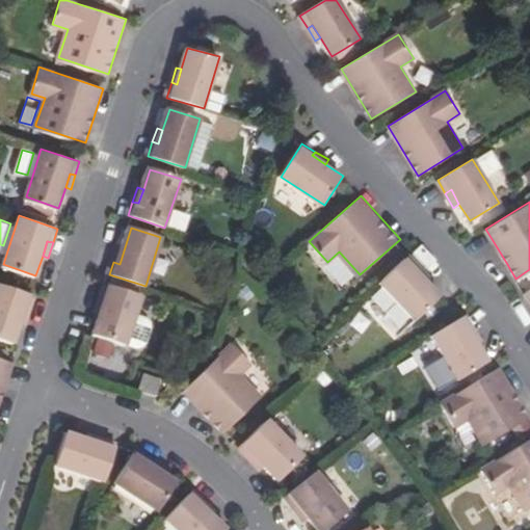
[(125,247),(118,245),(113,262),(120,264),(125,247)]
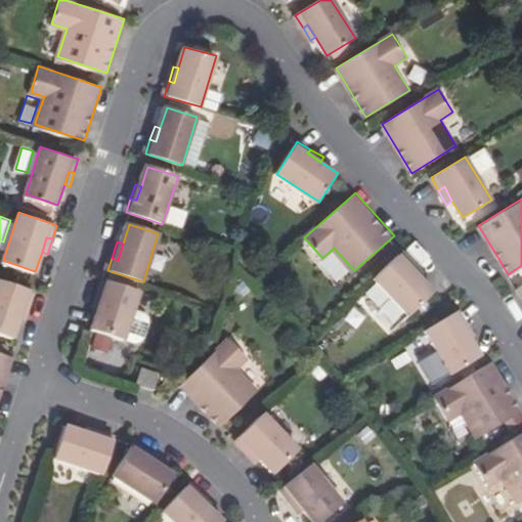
[(411,263),(415,260),(405,249),(377,276),(411,312),(436,289),(422,273),(411,263)]
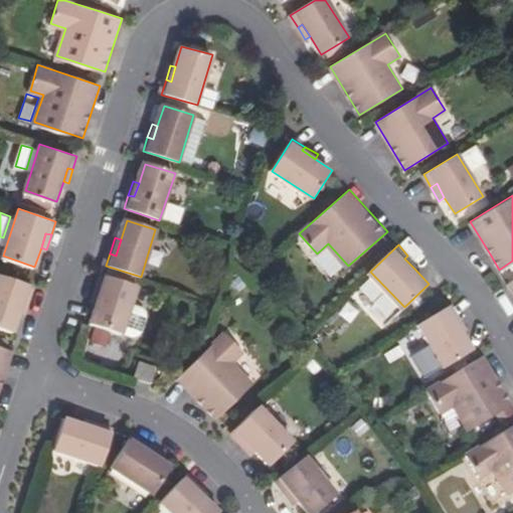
[(414,269),(417,267),(407,255),(404,259),(414,269)]
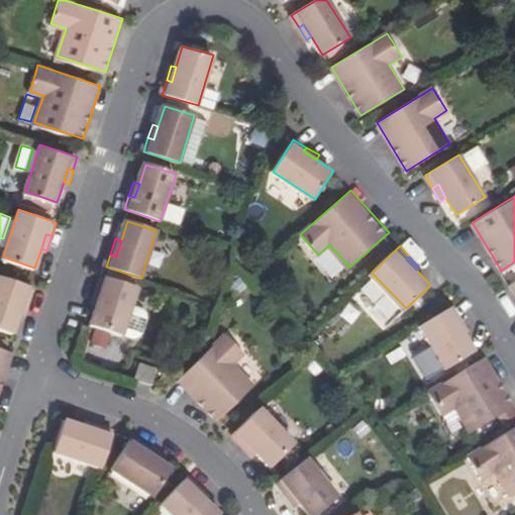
[(25,297),(30,299),(35,285),(0,273),(0,325),(13,330),(20,311),(25,297)]
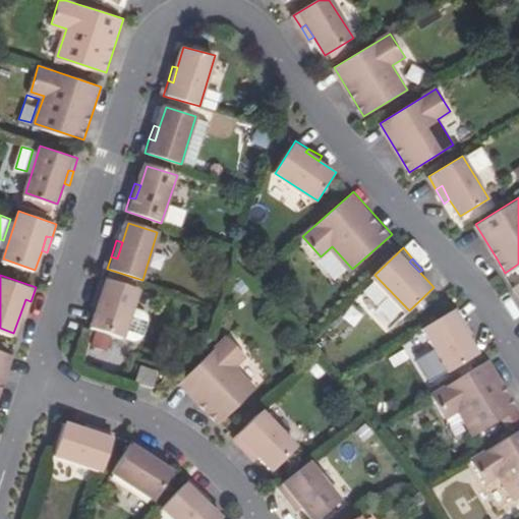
[(140,290),(104,278),(99,292),(105,294),(101,308),(95,328),(124,338),(140,290)]
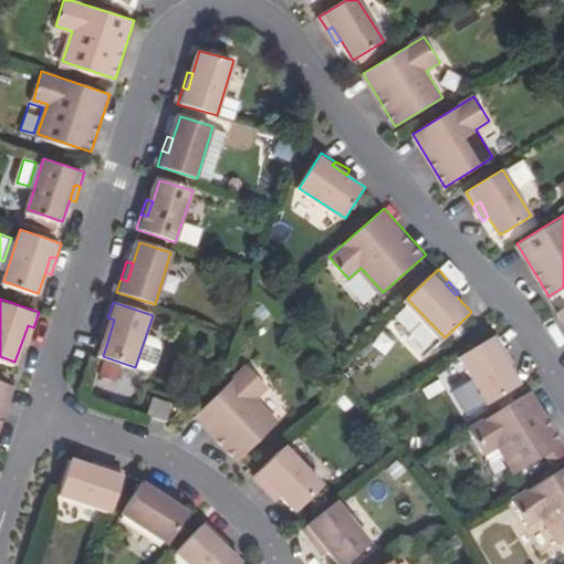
[(114,320),(107,317),(103,334),(110,335),(114,320)]
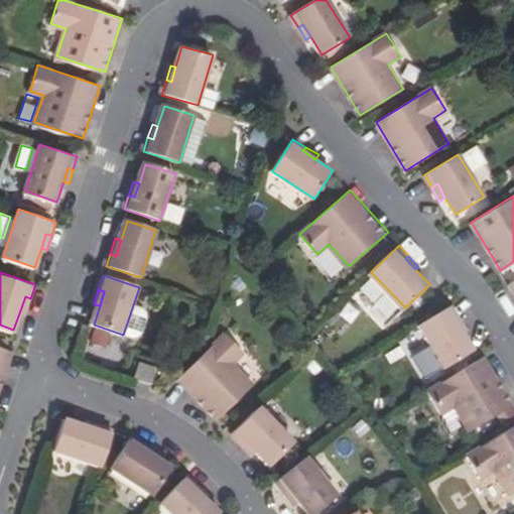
[(20,310),(25,312),(30,298),(25,296),(20,310)]
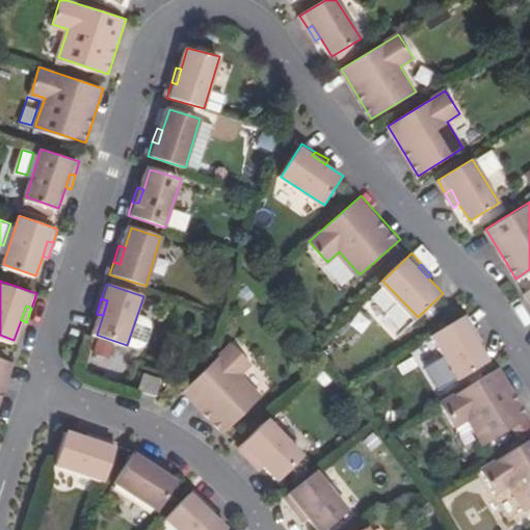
[(137,315),(128,344),(142,348),(152,319),(137,315)]
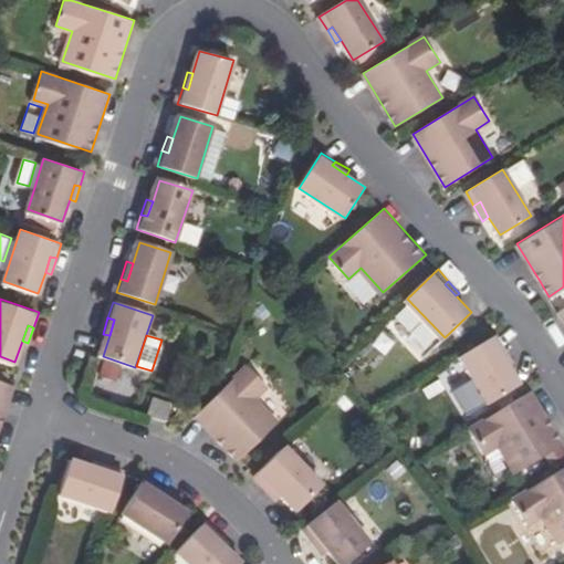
[(505,351),(497,335),(460,357),(489,405),(520,386),(509,367),(501,353),(505,351)]
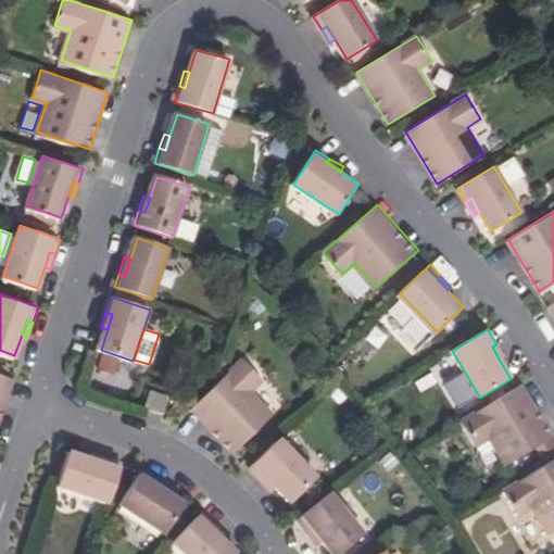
[(500,361),(505,357),(496,344),(492,347),(500,361)]
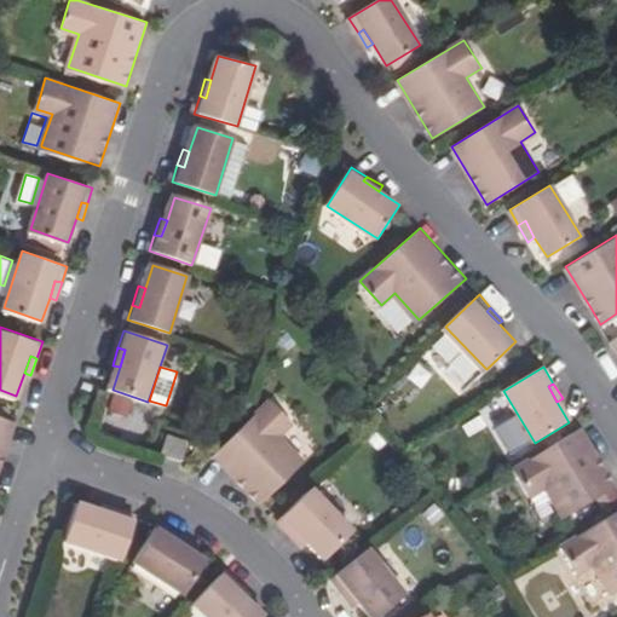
[(114,392),(108,410),(132,419),(138,401),(114,392)]
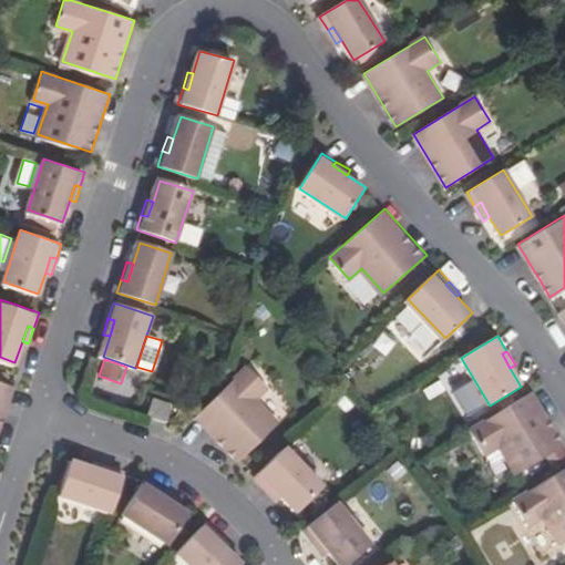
[(257,397),(268,387),(247,366),(197,417),(240,461),(280,421),(257,397)]
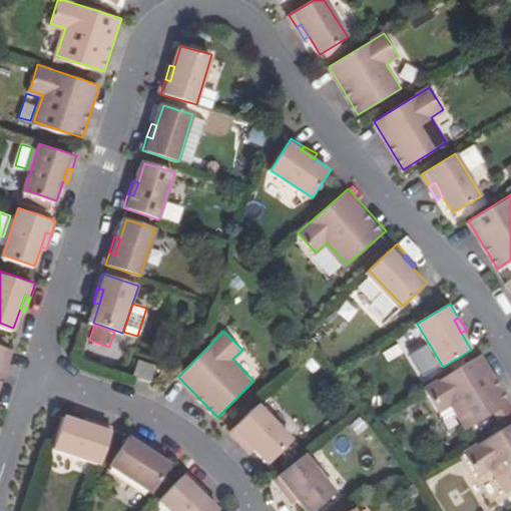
[(0,388),(13,348),(0,343),(0,388)]
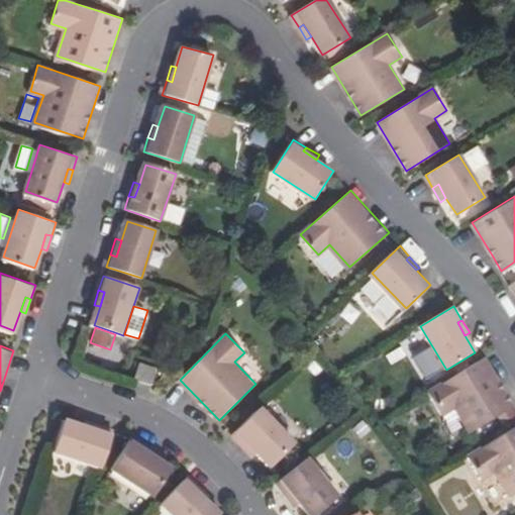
[(470,431),(514,404),(485,356),(428,390),(441,414),(454,407),(470,431)]
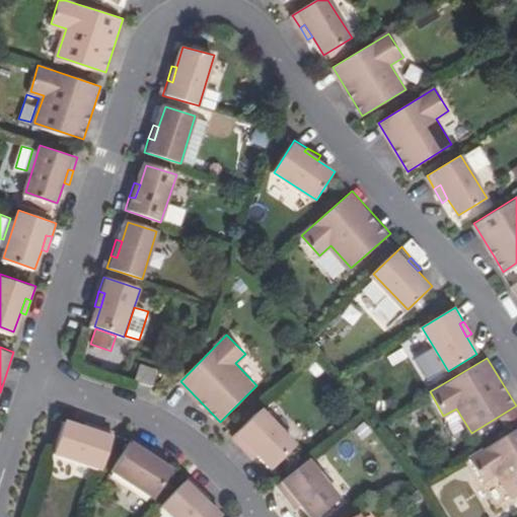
[(154,384),(159,368),(143,363),(138,379),(154,384)]
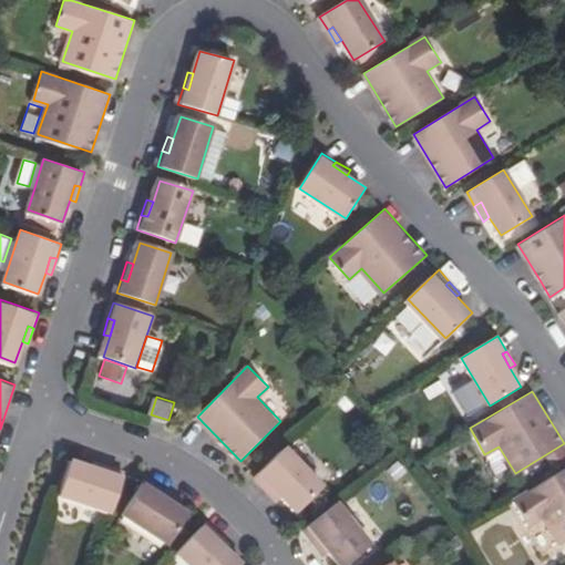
[(285,447),(255,475),(266,486),(270,483),(281,495),(297,511),(322,486),(285,447)]
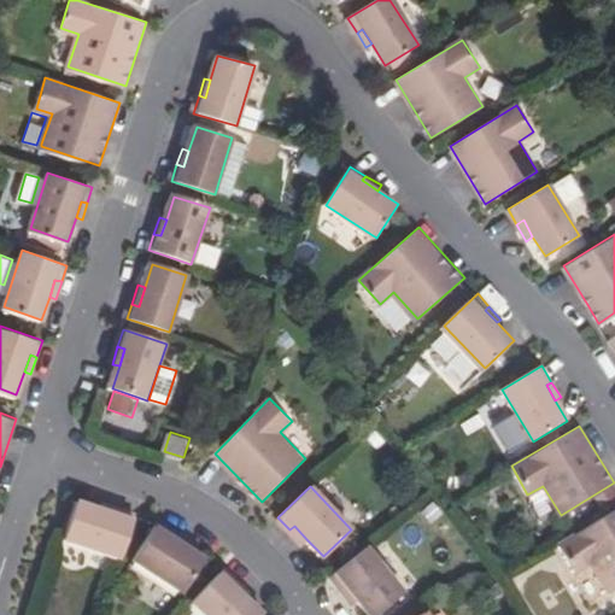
[(66,539),(122,556),(138,513),(118,507),(117,513),(101,509),(78,502),(66,539)]
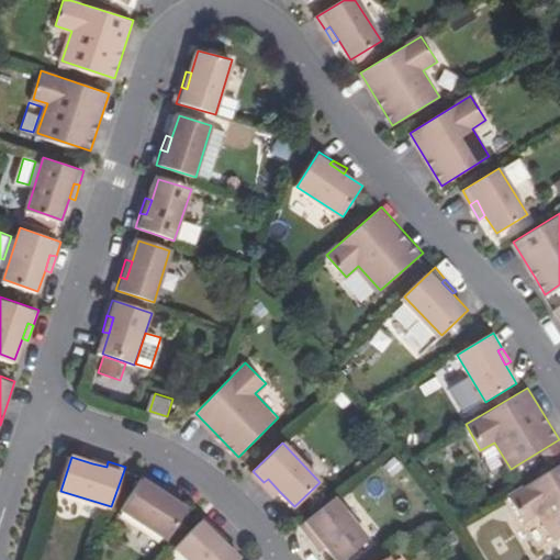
[(107,467),(108,461),(94,457),(92,463),(107,467)]
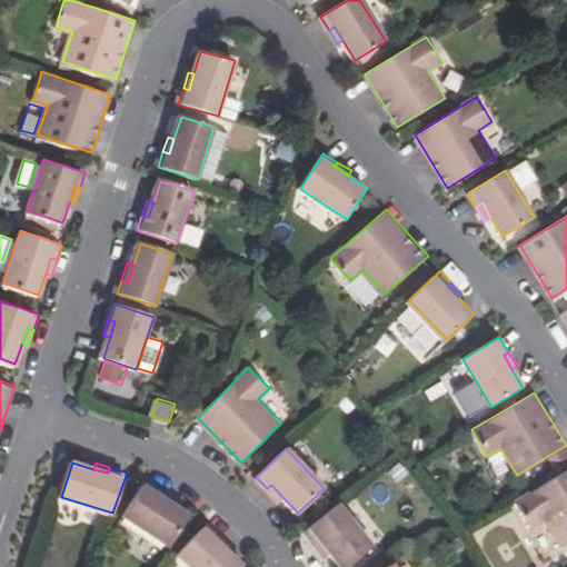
[(561,547),(566,544),(566,470),(515,501),(530,528),(545,519),(561,547)]
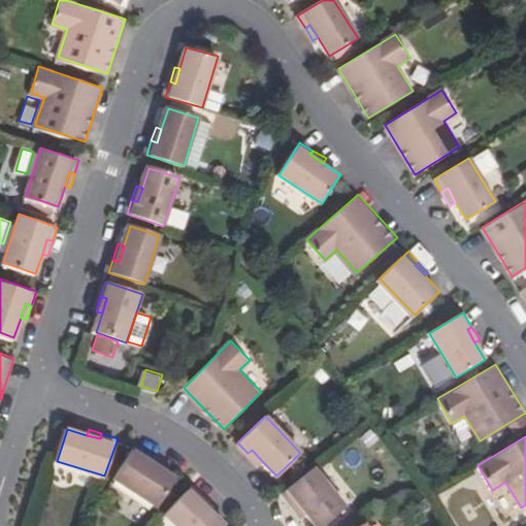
[(136,445),(116,479),(159,505),(176,478),(159,467),(145,459),(150,453),(136,445)]
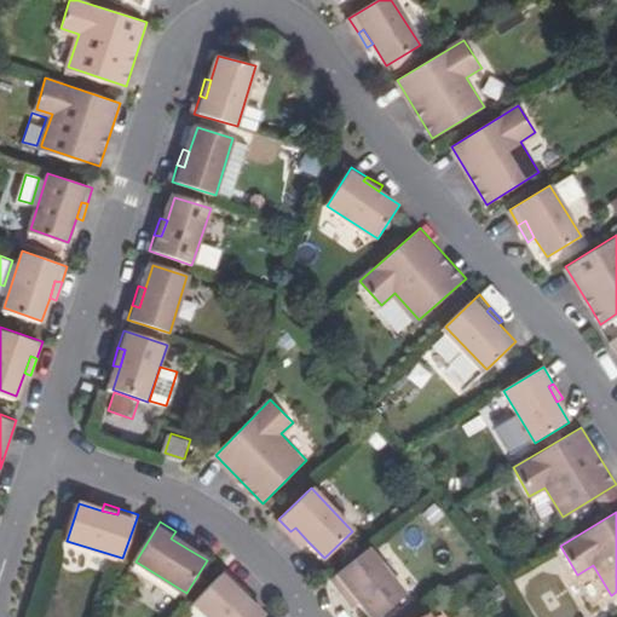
[(295,528),(290,531),(304,545),(307,541),(295,528)]
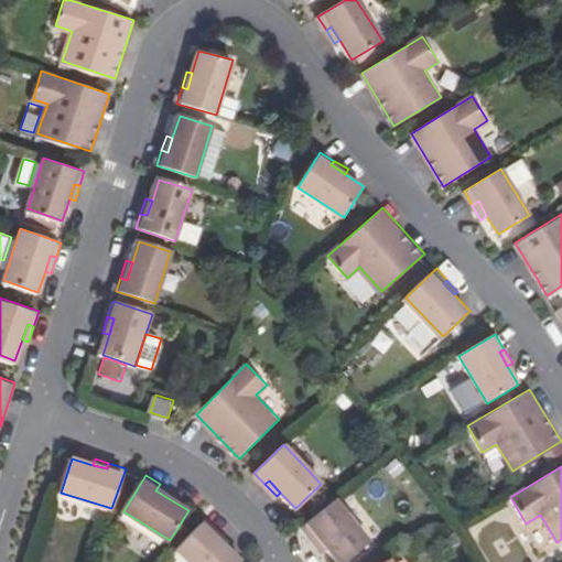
[(170,499),(173,493),(160,484),(155,490),(170,499)]
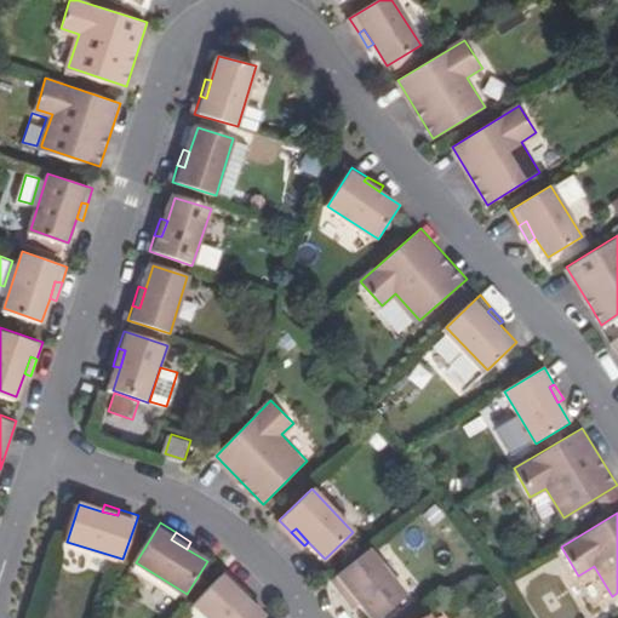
[(376,617),(405,595),(368,549),(332,578),(343,591),(349,588),(360,601),(372,617),(376,617)]
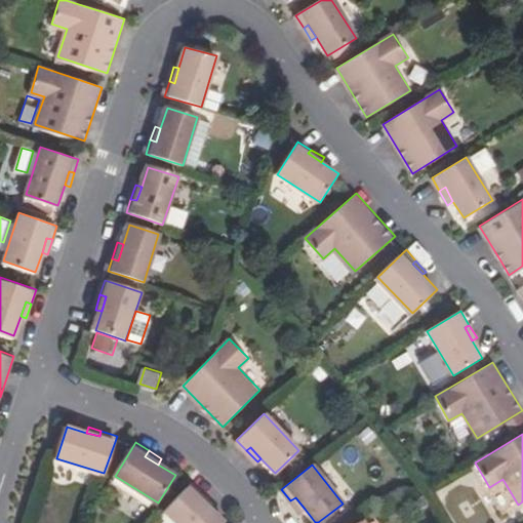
[(204,492),(193,482),(165,512),(177,522),(223,522),(225,521),(210,508),(199,497),(204,492)]
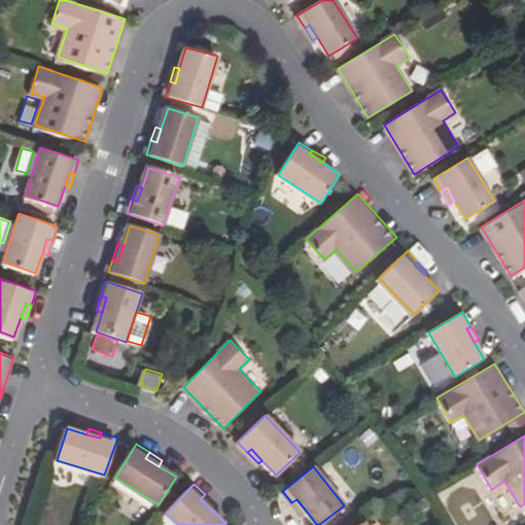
[(211,510),(216,504),(205,494),(200,499),(211,510)]
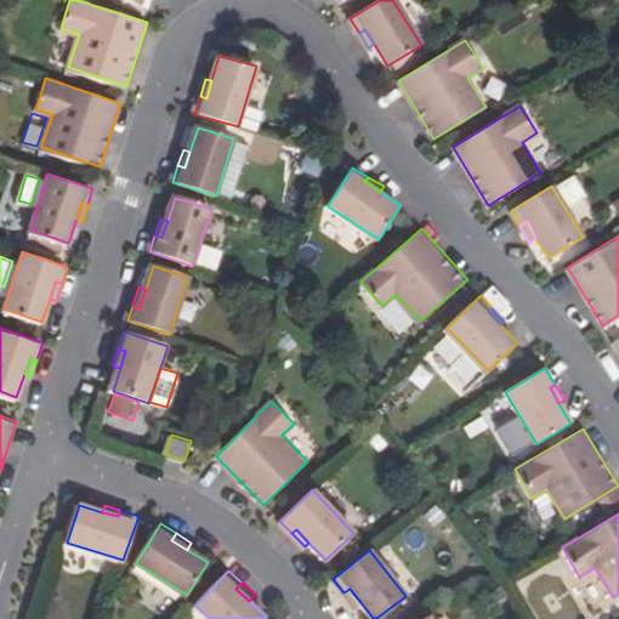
[(350,589),(344,592),(356,607),(361,602),(350,589)]
